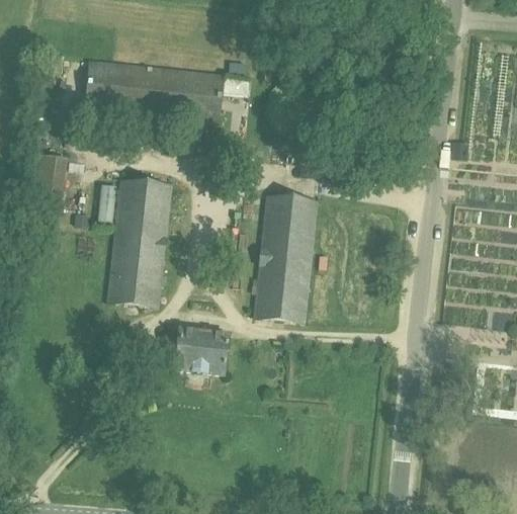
[(90,59),(85,110),(84,121),(136,126),(137,115),(218,123),(221,91),(234,92),(235,78),(223,77),(223,72),(90,59)]
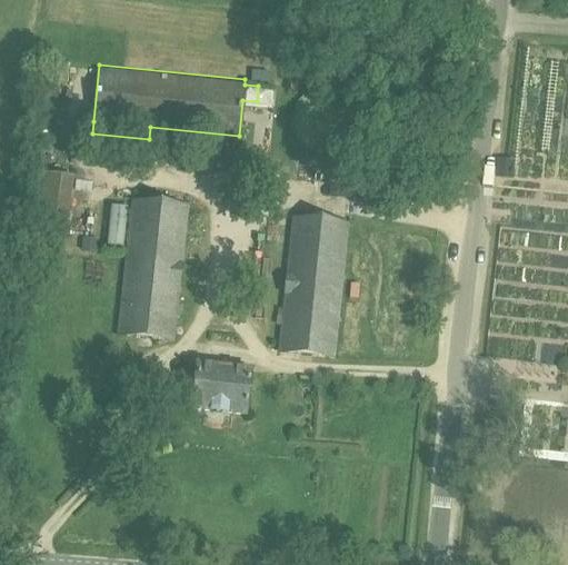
[(517,157),(498,155),(496,174),(515,175),(517,157)]
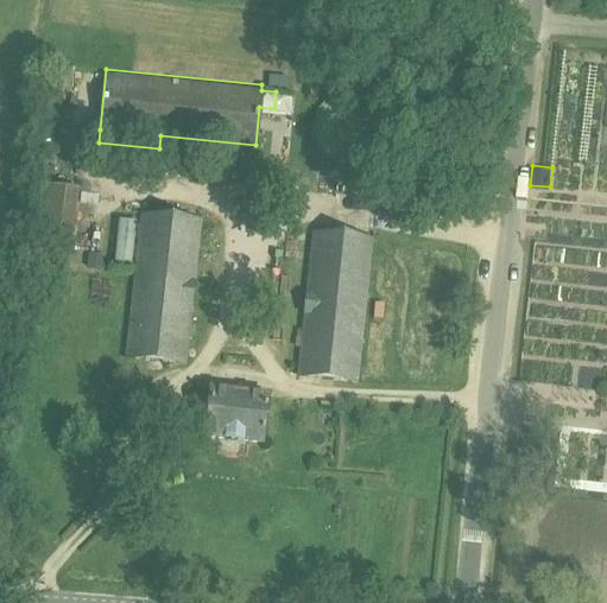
[(30,239),(74,245),(81,188),(37,182),(30,239)]
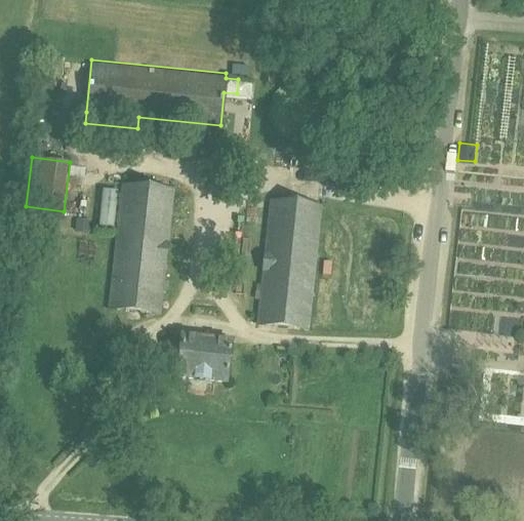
[(161,312),(175,186),(122,179),(107,306),(161,312)]
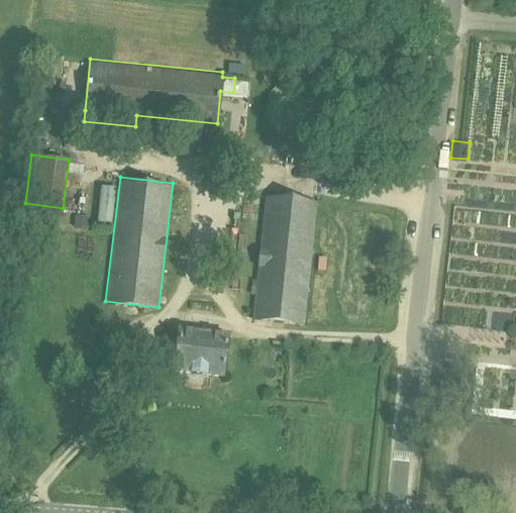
[(305,322),(317,199),(267,193),(252,317),(305,322)]
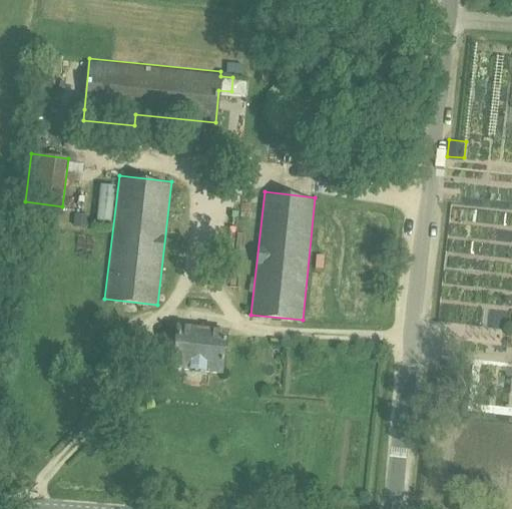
[(220,370),(225,331),(177,326),(173,365),(220,370)]
